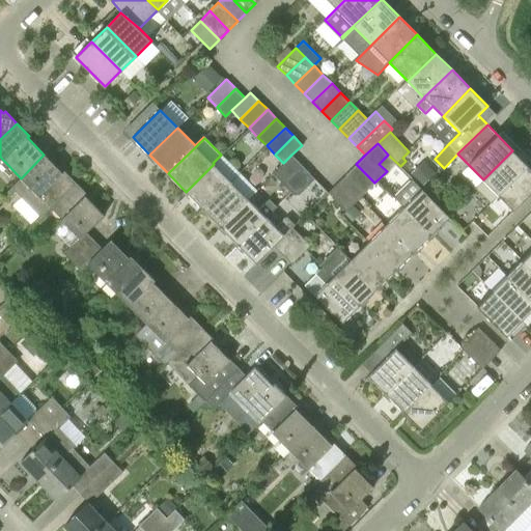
[(483,179),(498,194),(527,165),(512,150),(483,179)]
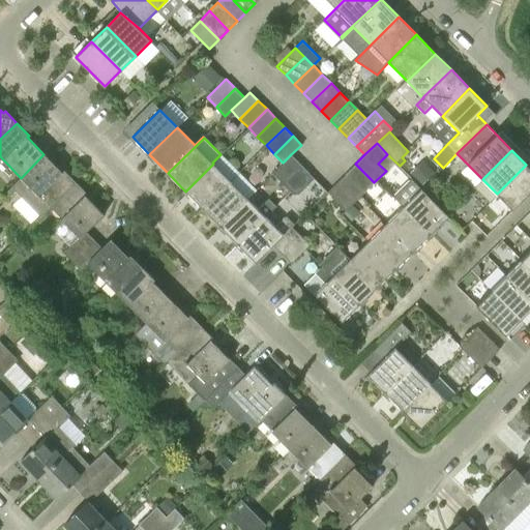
[(41,216),(50,208),(76,182),(63,170),(61,172),(43,154),(21,178),(2,197),(6,201),(16,192),(41,216)]
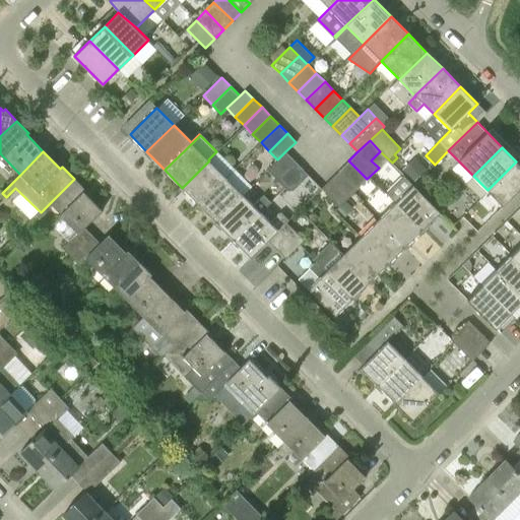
[(267,170),(275,178),(294,159),(285,151),(277,159),(267,170)]
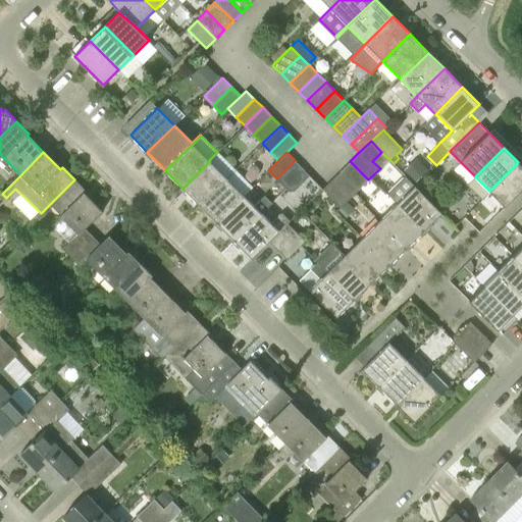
[(276,178),(286,189),(305,170),(295,160),(276,178)]
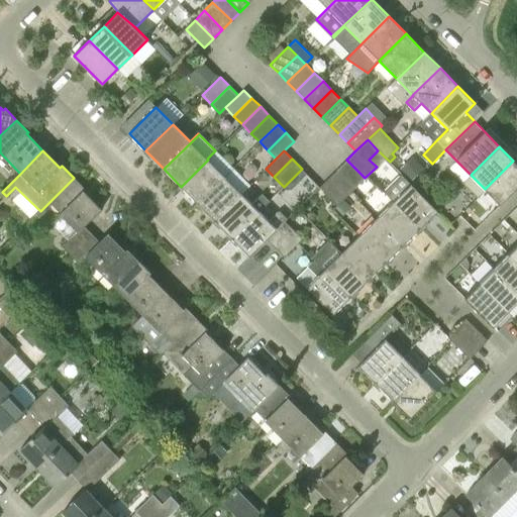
[(181,187),(197,203),(224,176),(208,160),(181,187)]
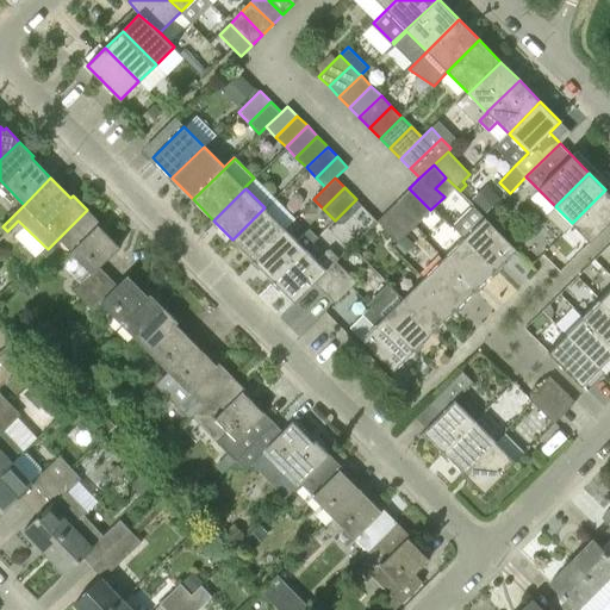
[(421,221),(430,210),(409,188),(399,199),(421,221)]
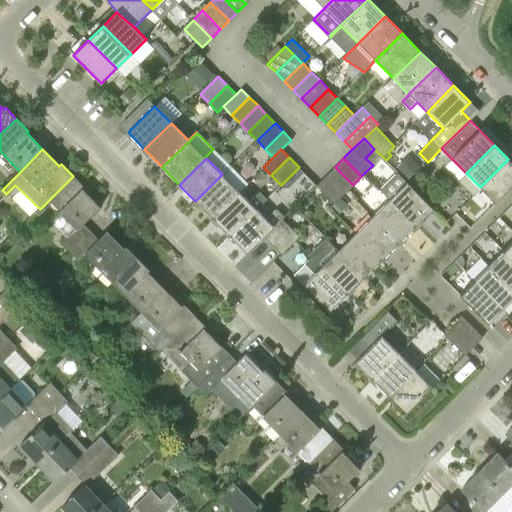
[(511,163),(508,159),(480,187),(495,202),(511,185),(511,163)]
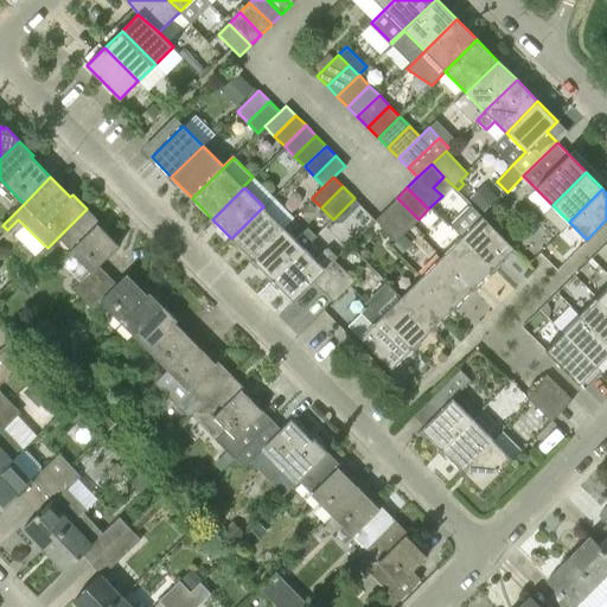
[(408,229),(419,219),(397,198),(387,208),(408,229)]
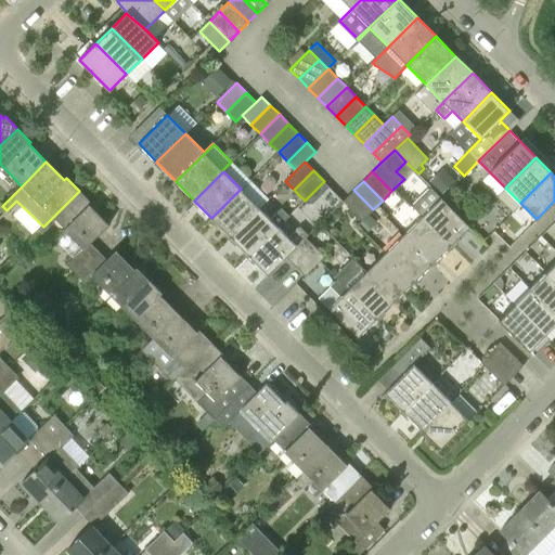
[(412,206),(422,217),(451,245),(469,227),(441,197),(430,186),(412,206)]
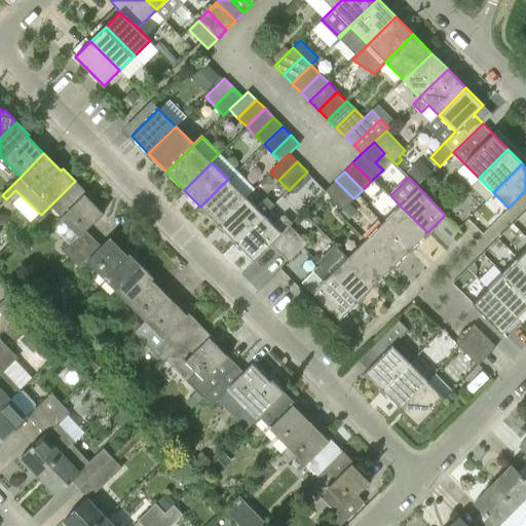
[(200,207),(219,225),(247,197),(228,179),(200,207)]
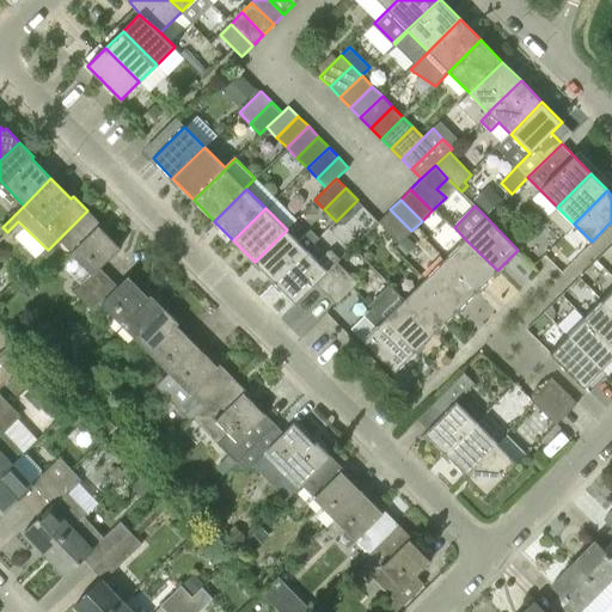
[(399,243),(407,236),(411,231),(390,209),(379,221),(399,243)]
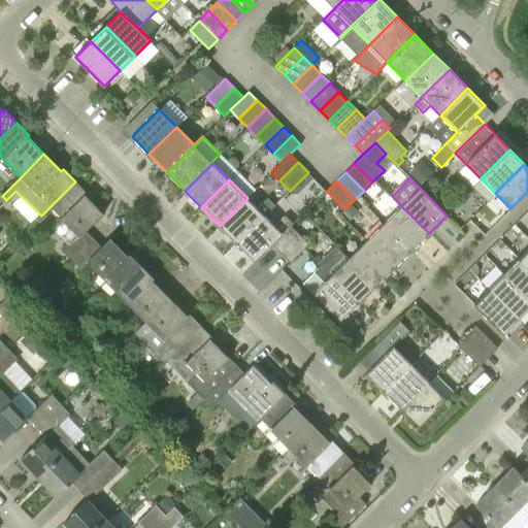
[(72,260),(94,238),(86,231),(103,213),(86,195),(87,194),(75,182),(50,207),(78,236),(63,252),(72,260)]
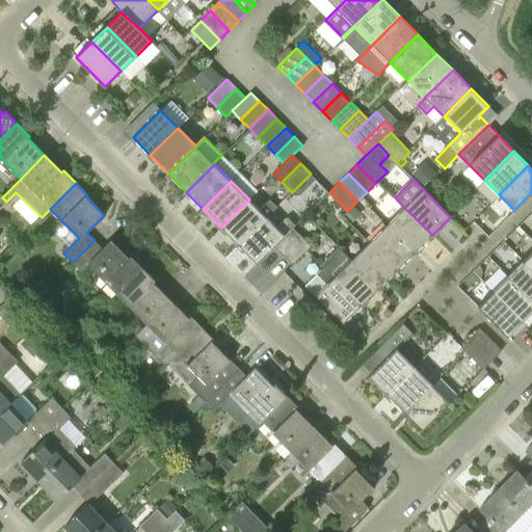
[(221,228),(239,245),(267,218),(267,217),(278,208),(269,201),(260,209),(259,210),(249,200),(221,228)]
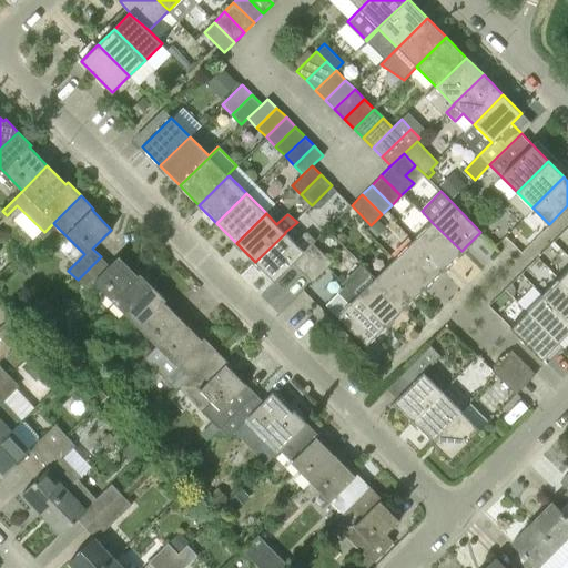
[(443,270),(462,251),(432,222),(413,240),(443,270)]
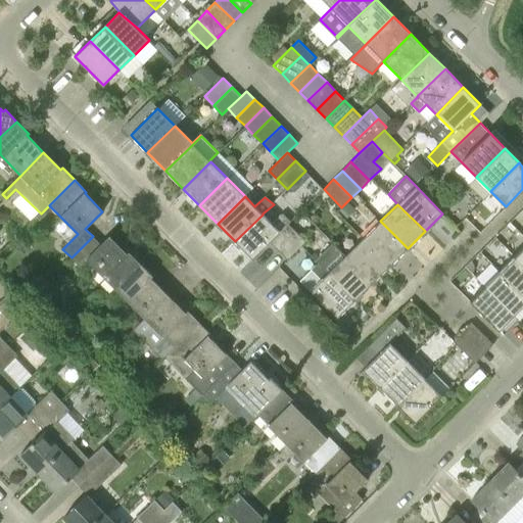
[(252,258),(269,241),(288,224),(290,221),(282,214),(272,224),(263,215),(235,241),(252,258)]
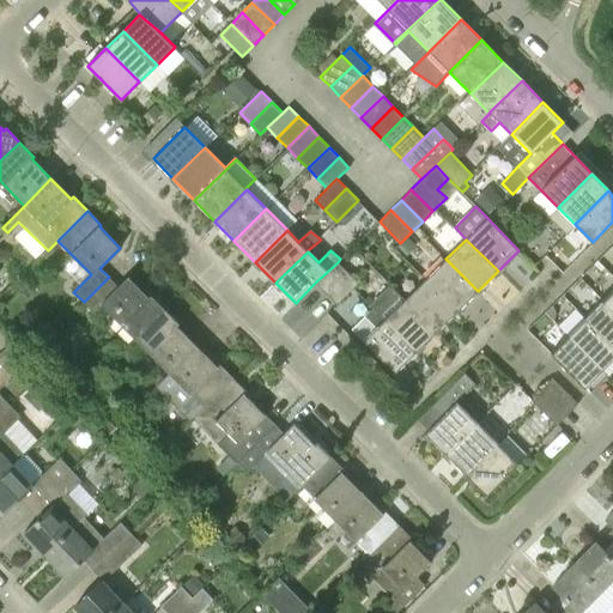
[(456,311),(478,291),(445,259),(425,279),(456,311)]
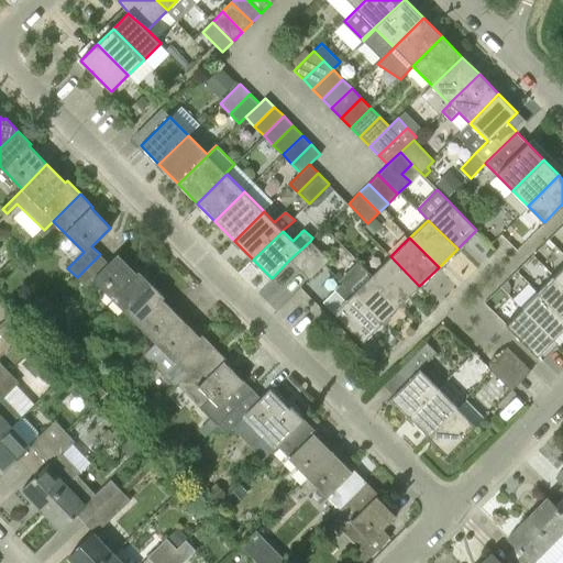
[(319,250),(310,241),(289,260),(299,269),(319,250)]
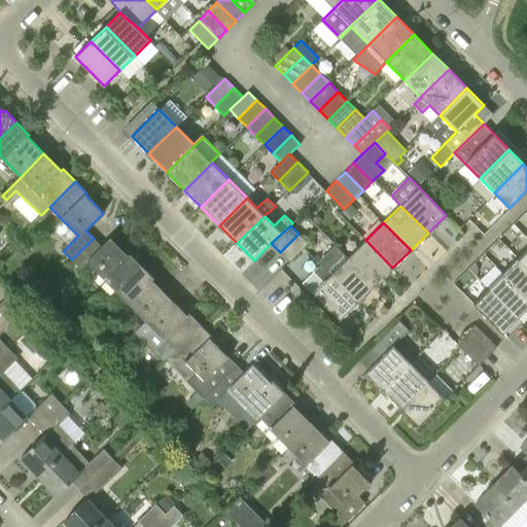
[(280,252),(289,261),(308,243),(299,234),(280,252)]
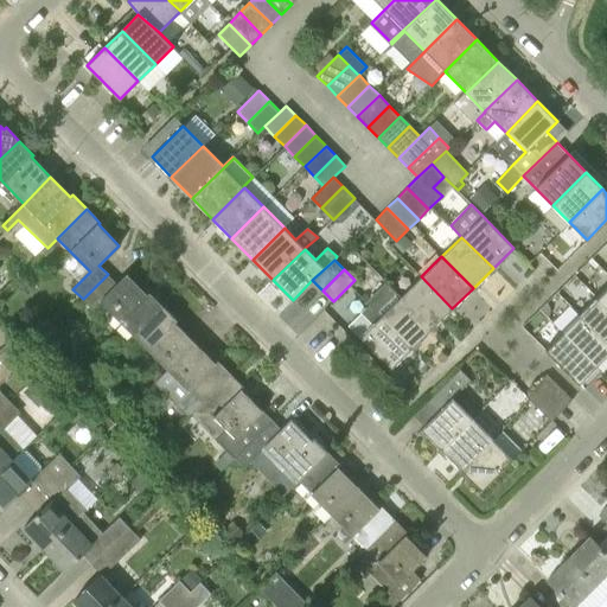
[(134,336),(164,306),(149,292),(147,294),(127,274),(116,283),(108,274),(83,299),(93,310),(101,301),(134,336)]
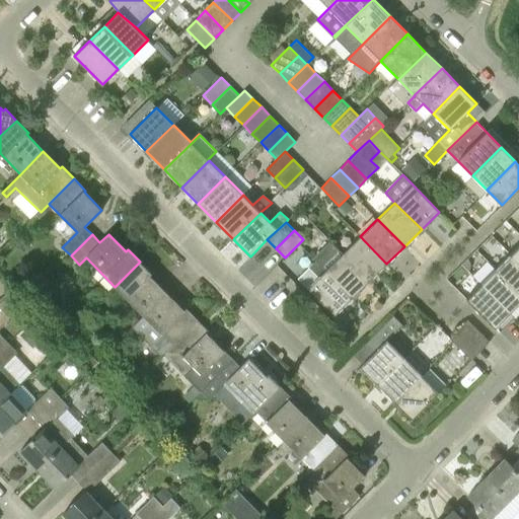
[(369,281),(386,264),(360,236),(343,253),(369,281)]
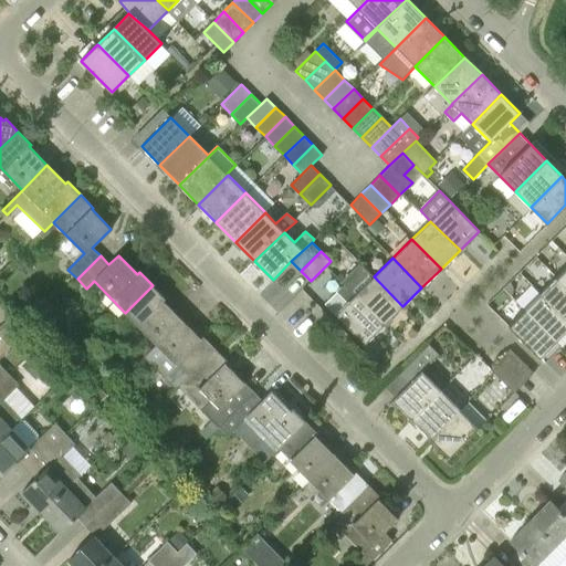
[(384,325),(402,306),(374,276),(360,263),(342,282),(344,284),(384,325)]
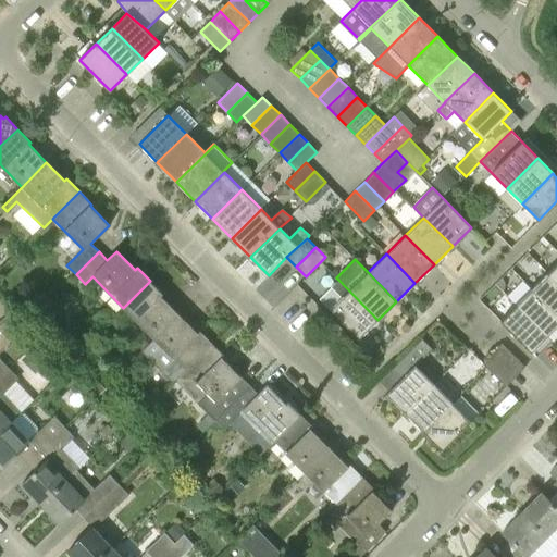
[(556,282),(556,263),(547,273),(556,282)]
